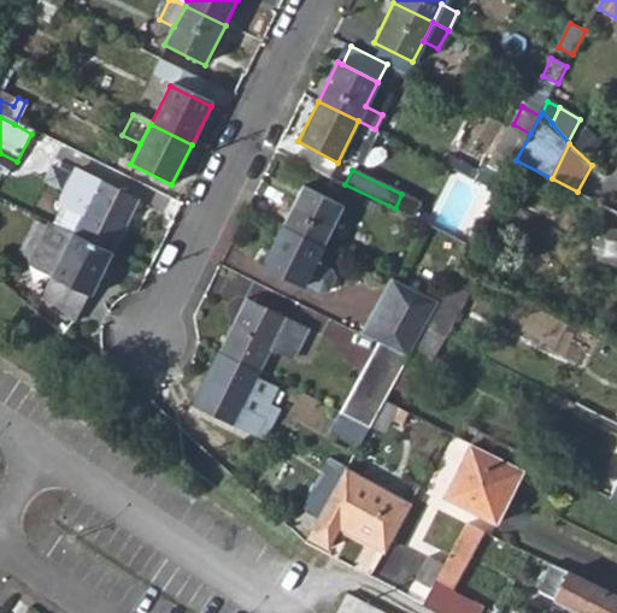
[(82,176),(75,192),(89,200),(72,237),(103,251),(109,255),(135,202),(82,176)]
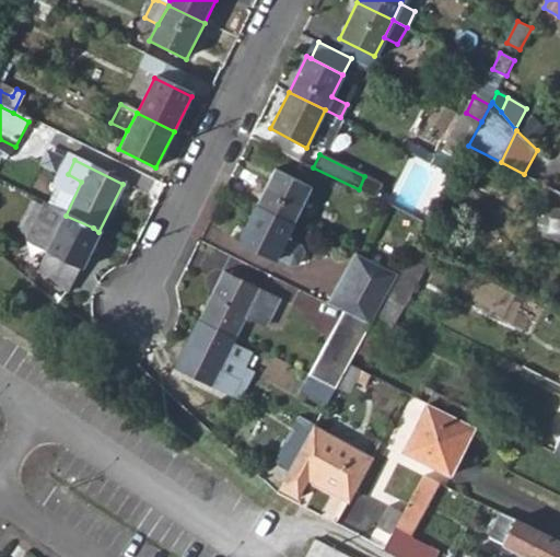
[(273,169),(256,205),(292,223),(310,187),(273,169)]
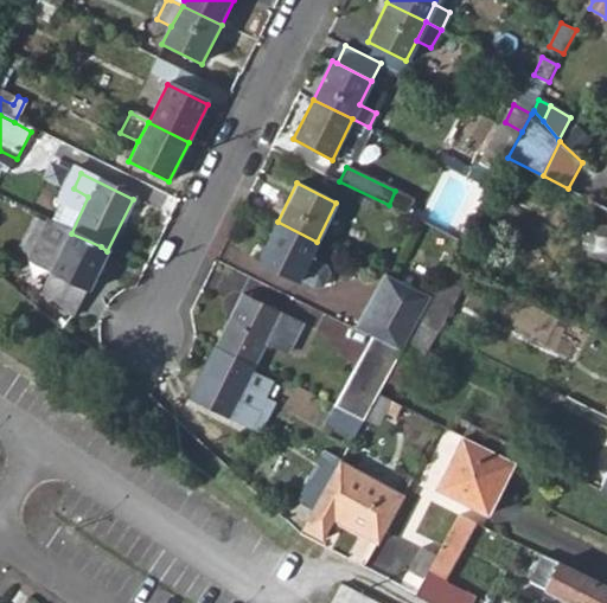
[(50,222),(31,262),(52,273),(43,288),(71,313),(100,264),(94,261),(101,247),(71,233),(50,222)]
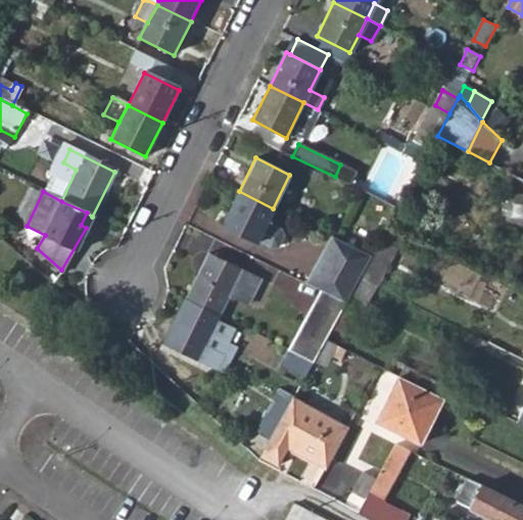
[(239,191),(223,225),(268,246),(278,228),(266,222),(273,208),(239,191)]
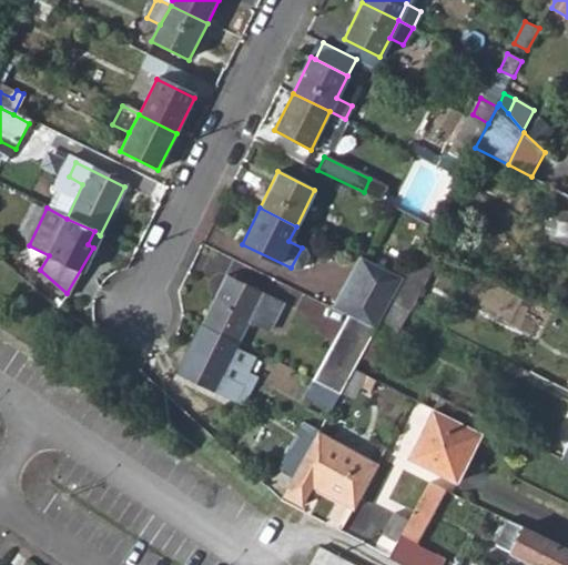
[(94,231),(88,244),(93,248),(100,235),(94,231)]
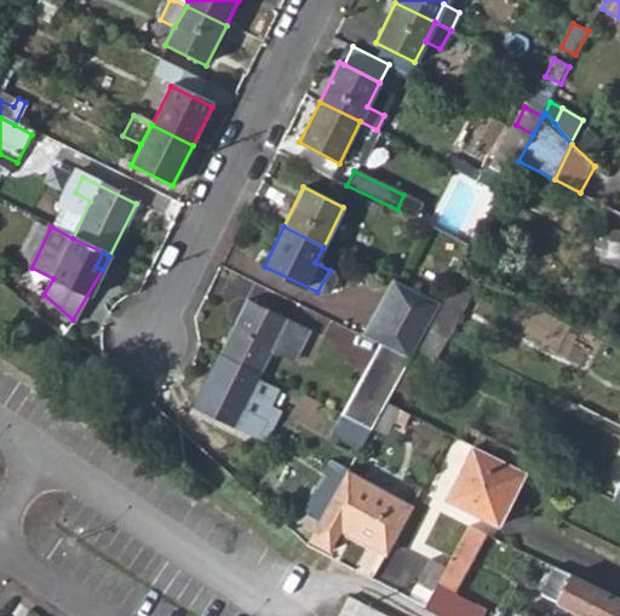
[(392,281),(363,338),(372,341),(409,361),(440,304),(392,281)]
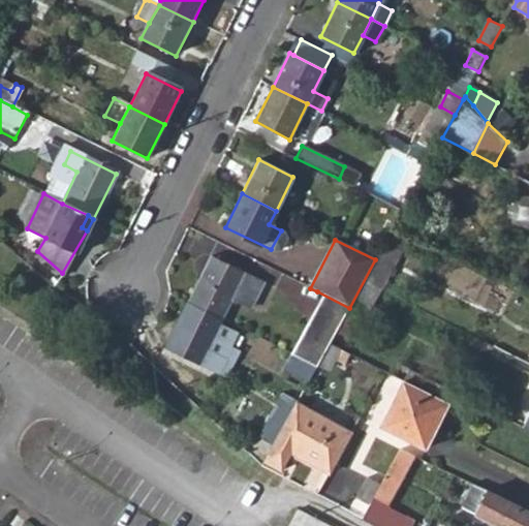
[(209,258),(188,305),(216,318),(232,285),(251,296),(257,282),(209,258)]
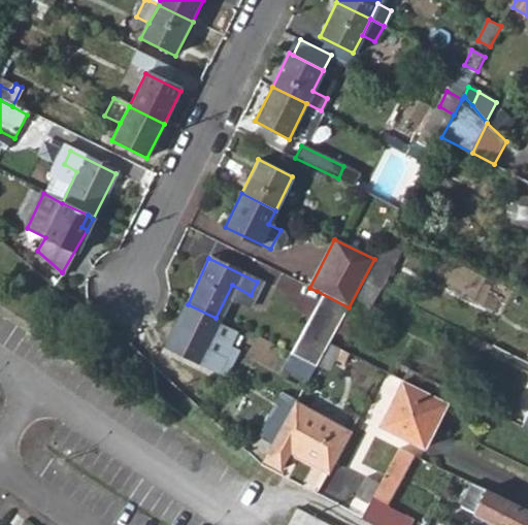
[(466,267),(462,274),(475,283),(481,273),(466,267)]
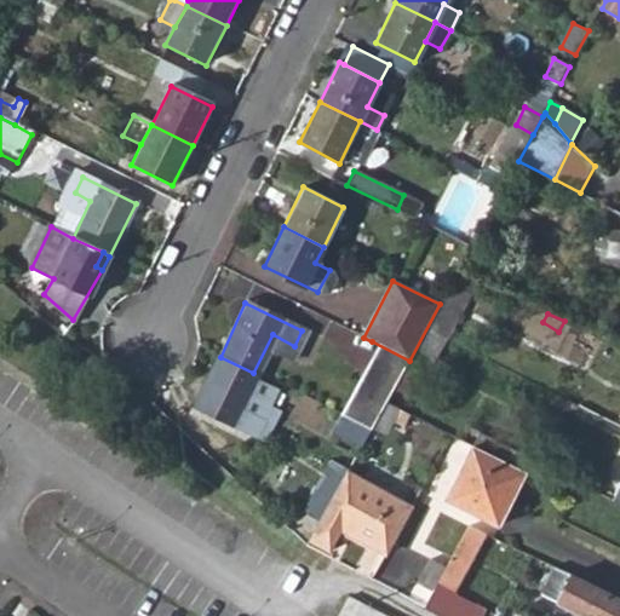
[(372,341),(337,413),(371,431),(409,361),(372,341)]
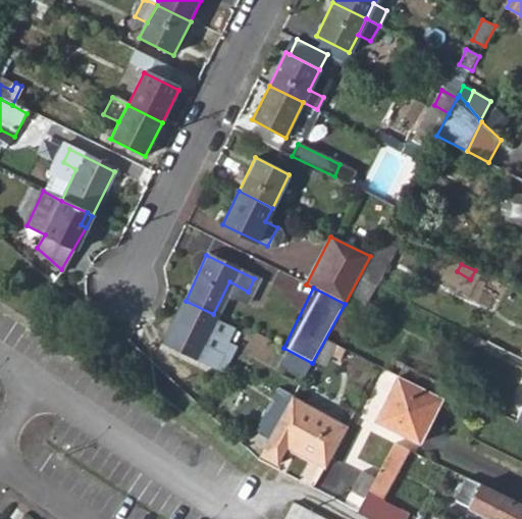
[(186,301),(164,344),(211,368),(218,354),(199,344),(213,314),(186,301)]
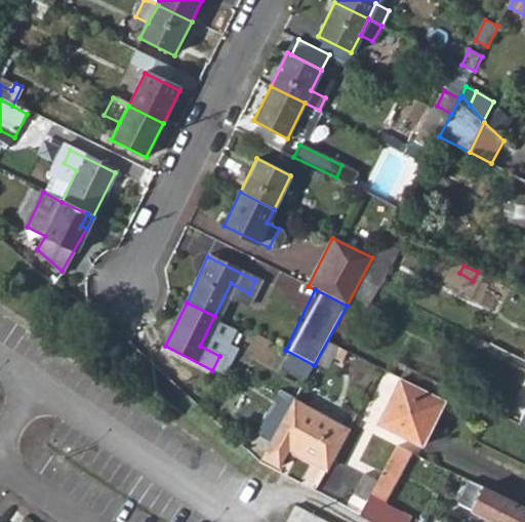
[(285,350),(277,366),(306,380),(314,365),(285,350)]
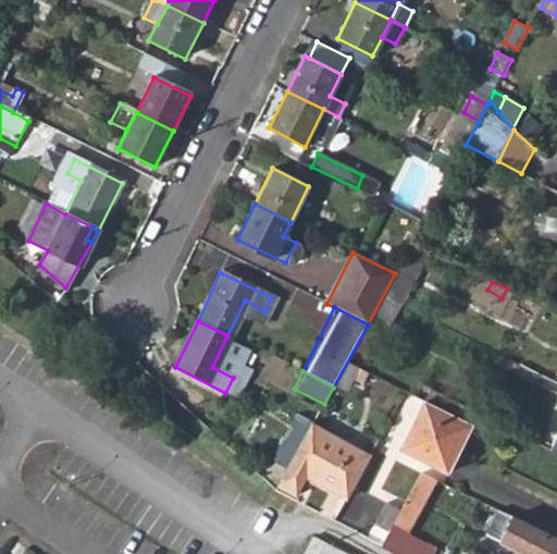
[(432,392),(426,404),(470,426),(475,415),(432,392)]
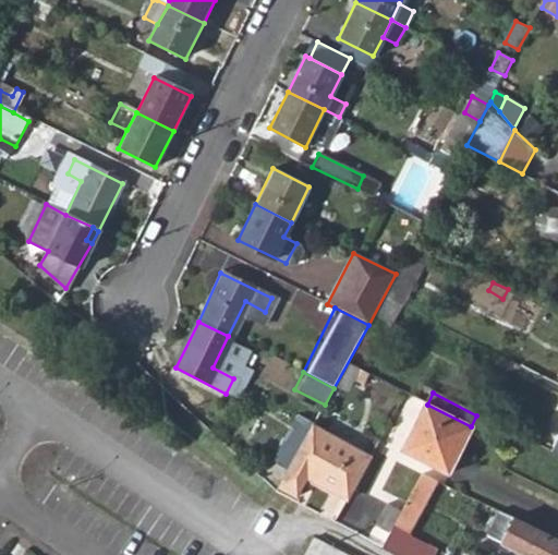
[(427,405),(402,454),(449,477),(474,429),(471,426),(427,405)]
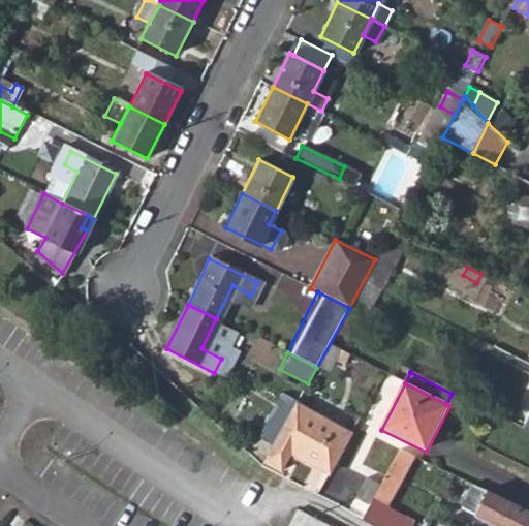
[(277,402),(258,438),(274,446),(292,411),(277,402)]
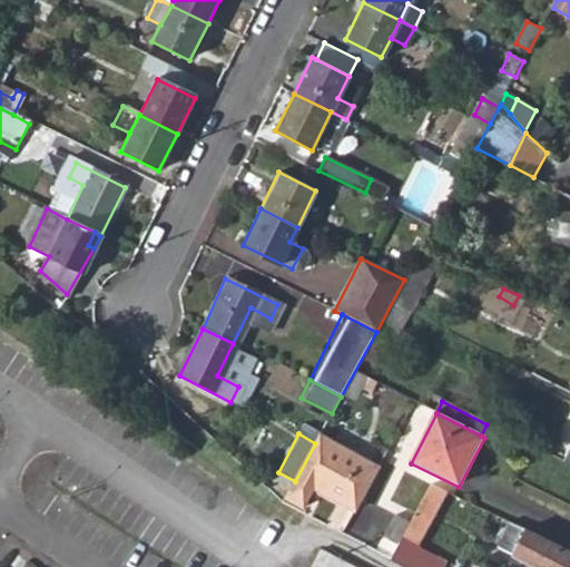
[(295,481),(286,499),(303,509),(315,490),(355,512),(381,468),(321,434),(315,443),(295,481)]
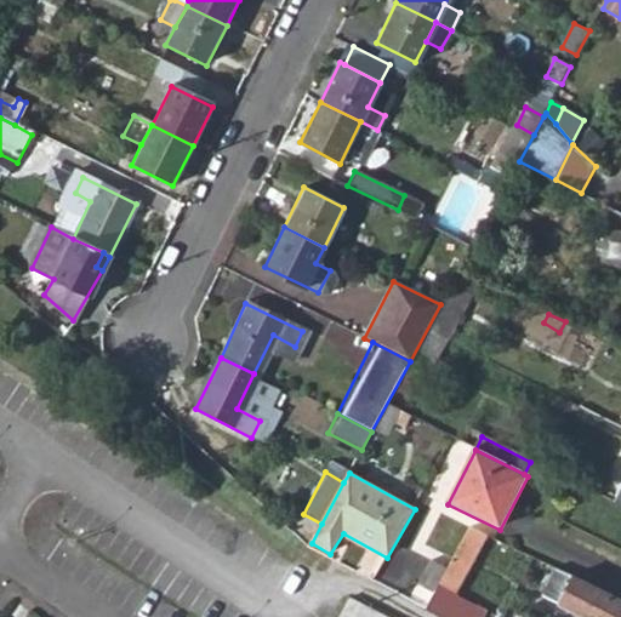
[(438,509),(416,552),(431,559),(445,566),(467,524),(438,509)]
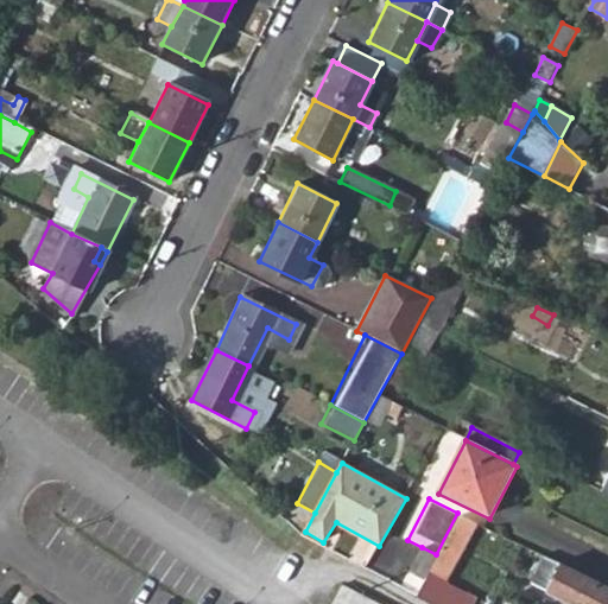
[(436,554),(428,568),(442,577),(444,578),(475,522),(457,513),(436,554)]
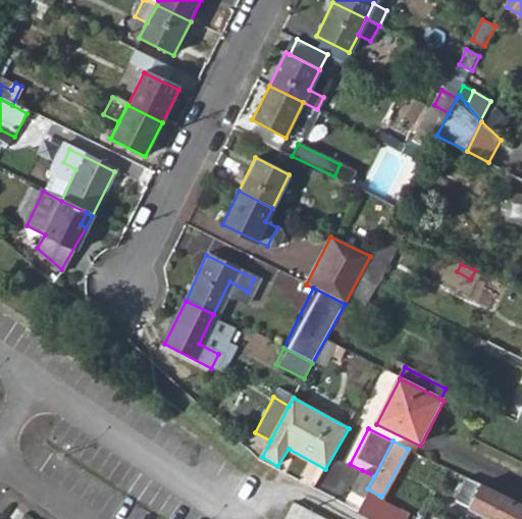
[(362,470),(352,490),(363,498),(367,488),(374,476),(362,470)]
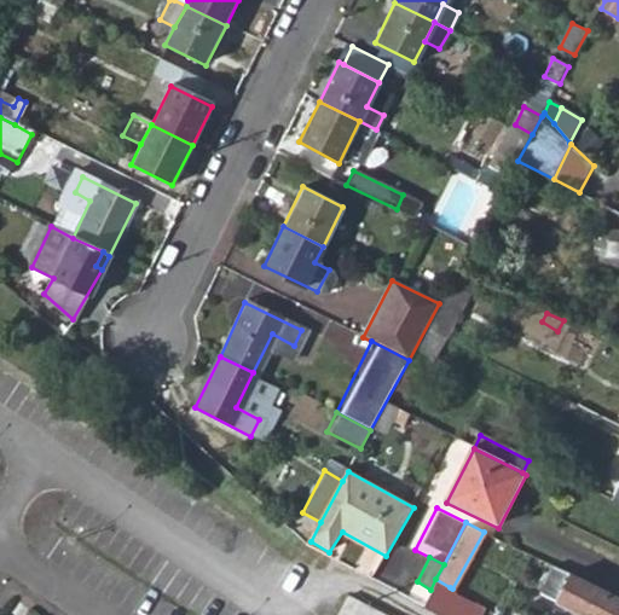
[(618,614),(618,598),(554,567),(541,593),(583,614),(618,614)]
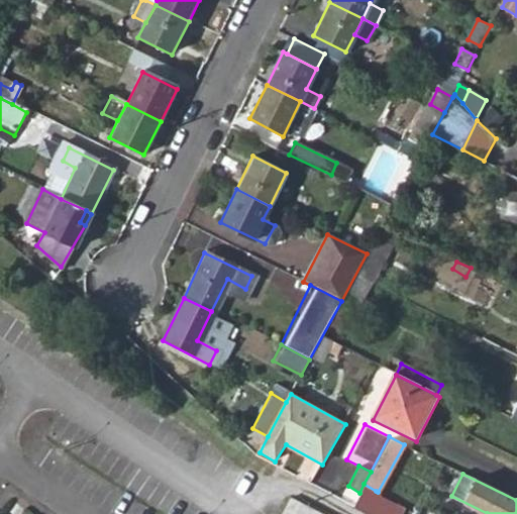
[(359,493),(358,495),(370,502),(376,491),(364,484),(359,493)]
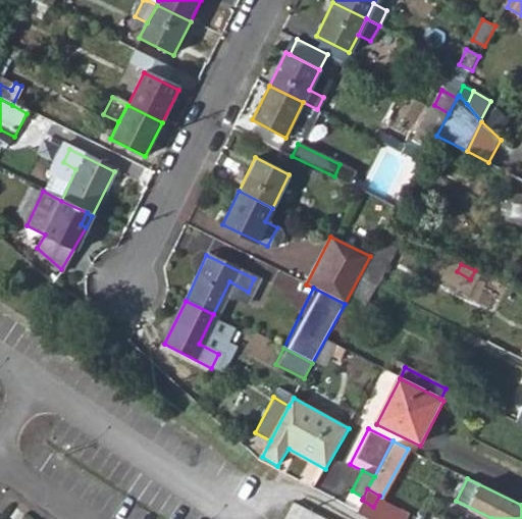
[(325,518),(294,503),(285,518),(325,518)]
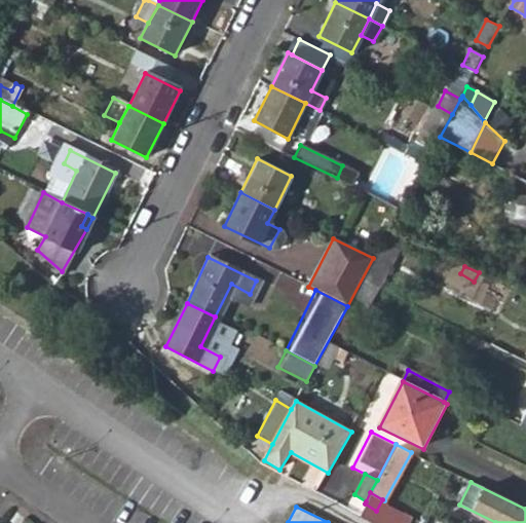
[(382,510),(375,522),(408,522),(411,518),(390,508),(382,510)]
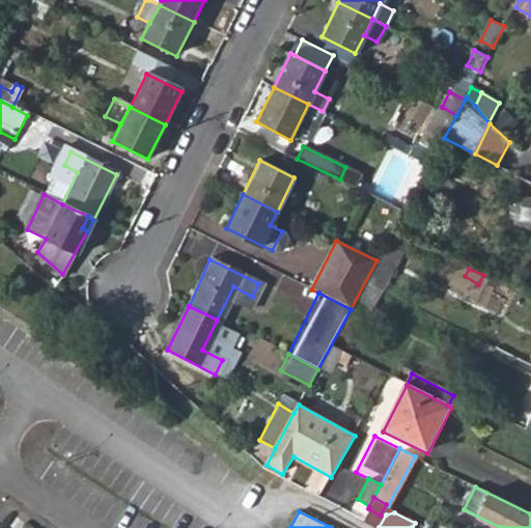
[(15,527),(0,518),(0,527),(15,527)]
